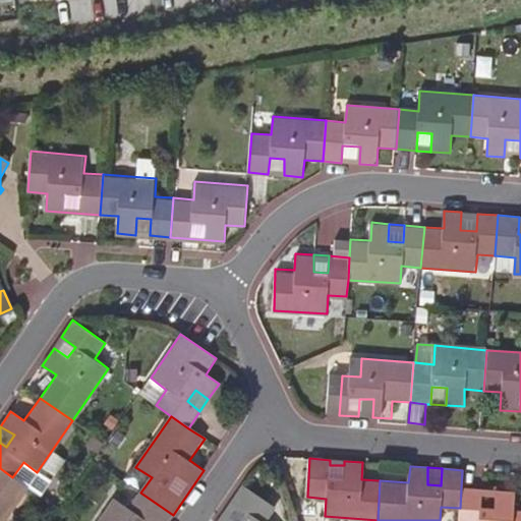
[(0,520),(2,520),(26,486),(12,477),(0,468),(0,520)]
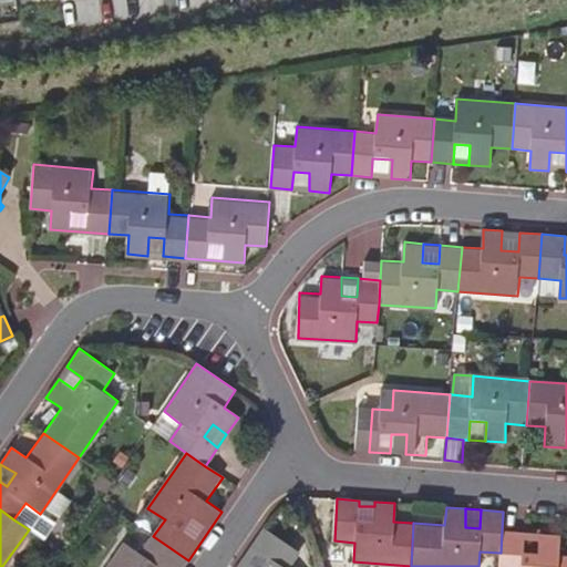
[(266,526),(237,566),(289,566),(301,550),(266,526)]
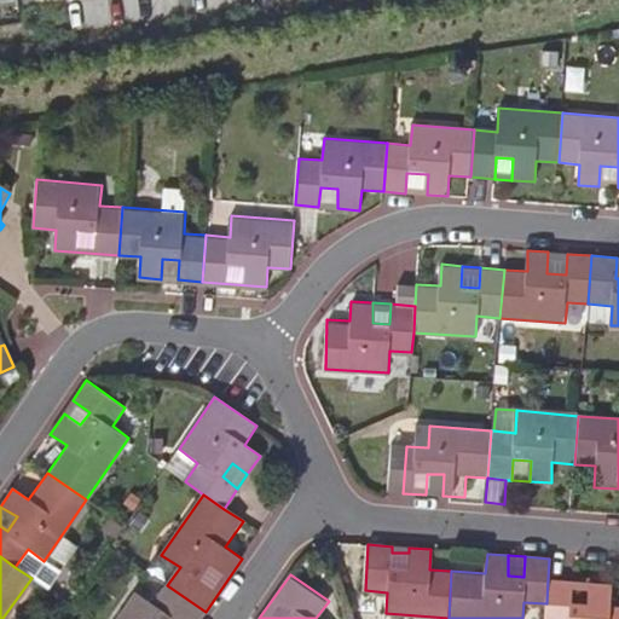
[(618,618),(618,605),(609,605),(612,584),(590,583),(589,603),(571,602),(572,580),(548,579),(547,603),(544,618),(618,618)]
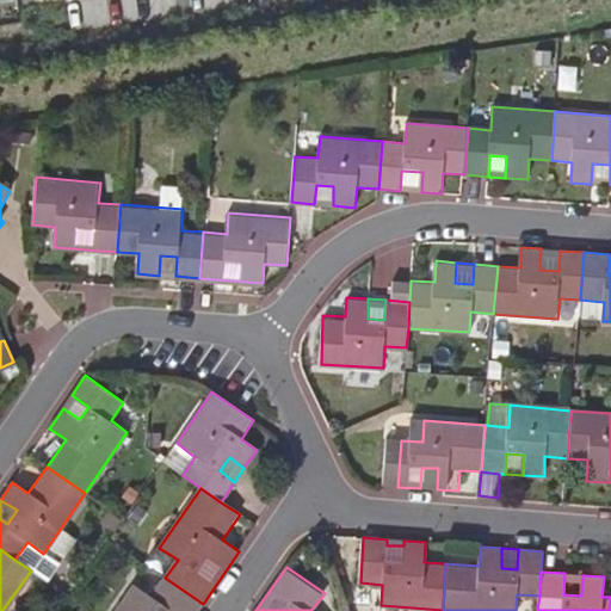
[(197,610),(203,604),(165,578),(152,597),(134,585),(115,610),(197,610)]
